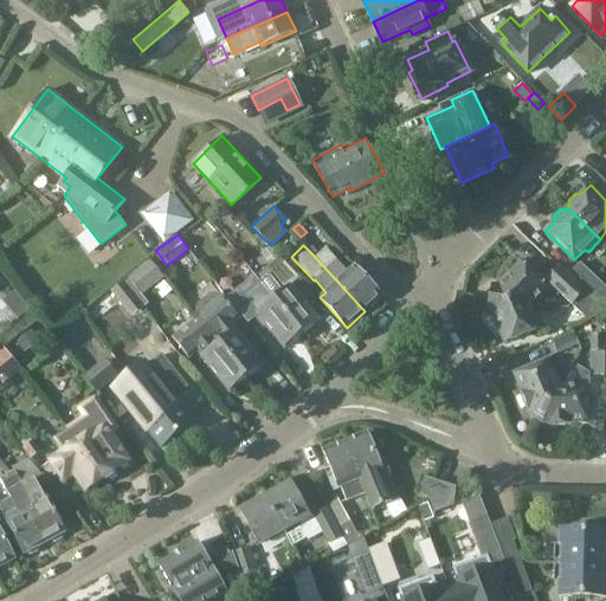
[(326,245),(314,256),(365,311),(381,296),(354,266),(348,271),(326,245)]
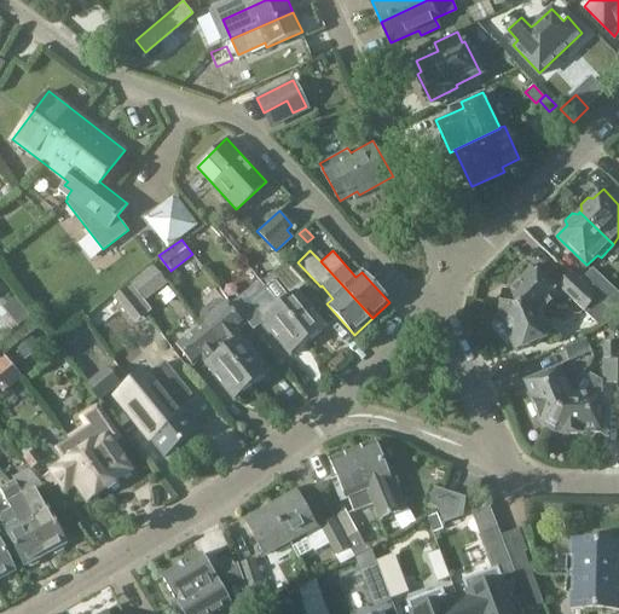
[(284,261),(275,270),(260,281),(267,290),(308,341),(325,328),(295,290),(306,282),(287,260),(284,261)]
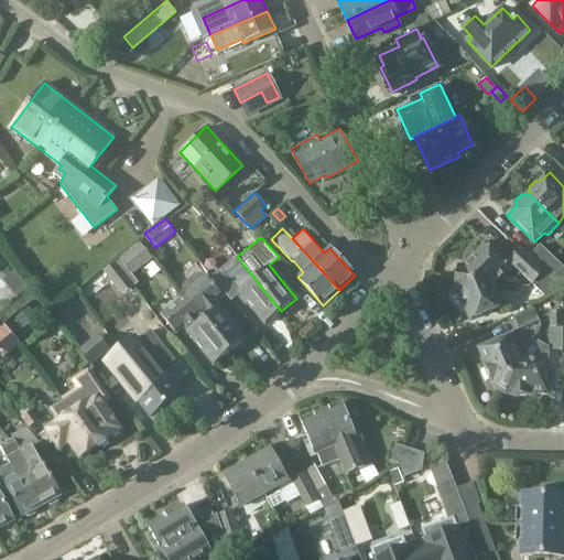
[(457,264),(455,277),(500,286),(502,275),(510,268),(485,243),(463,265),(457,264)]
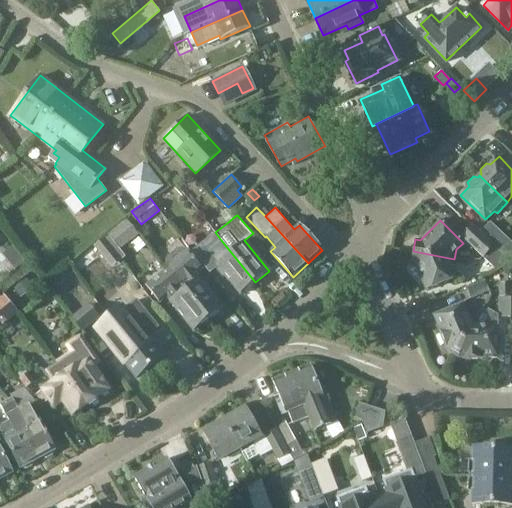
[(511,242),(490,221),(479,232),(493,245),(511,262),(511,261),(511,242)]
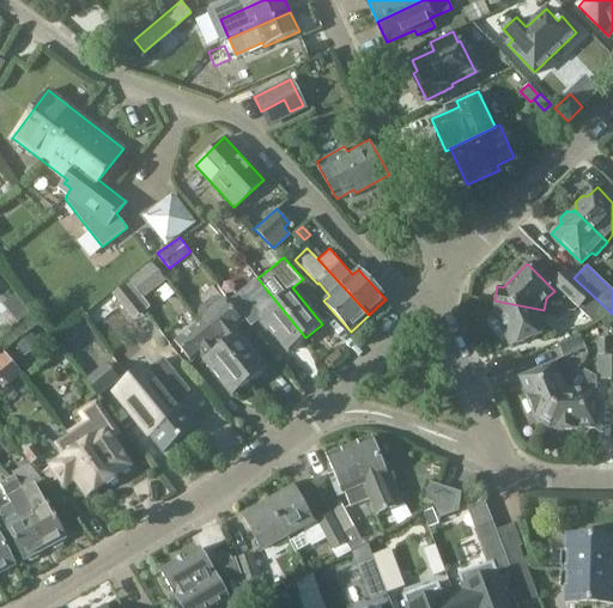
[(564,268),(552,281),(578,306),(590,293),(574,278),(564,268)]
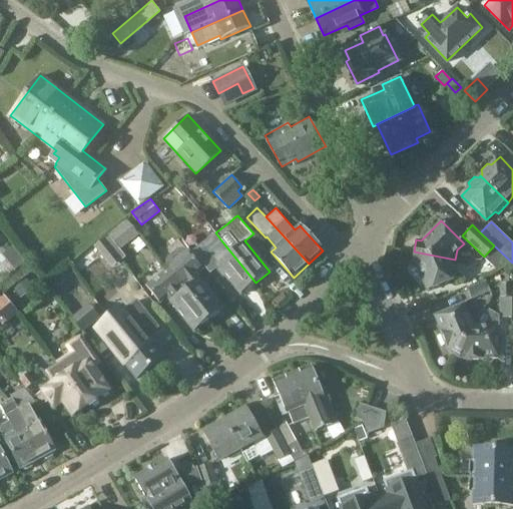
[(122,259),(104,235),(93,244),(111,268),(122,259)]
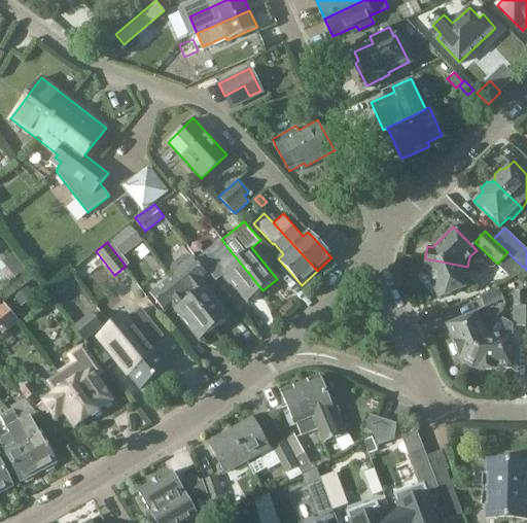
[(227,247),(220,253),(224,258),(227,256),(234,264),(224,271),(249,302),(262,290),(227,247)]
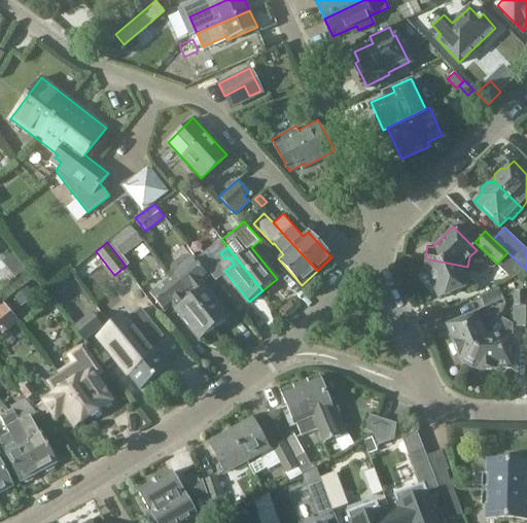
[(497,264),(512,276),(526,270),(507,252),(497,264)]
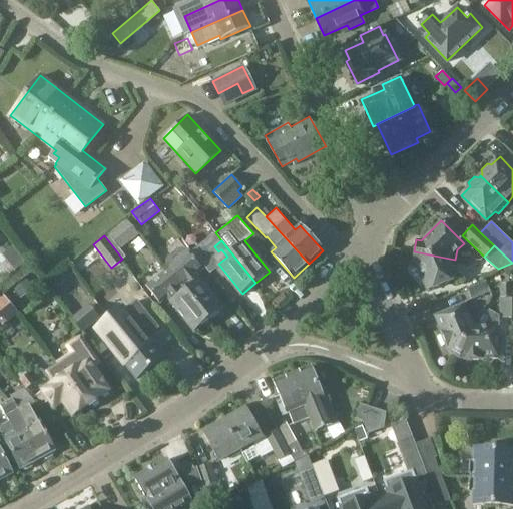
[(168,268),(209,319),(223,308),(196,272),(202,268),(189,251),(190,250),(188,248),(187,249),(185,247),(181,246),(177,246),(166,256),(165,260),(165,264),(168,268)]
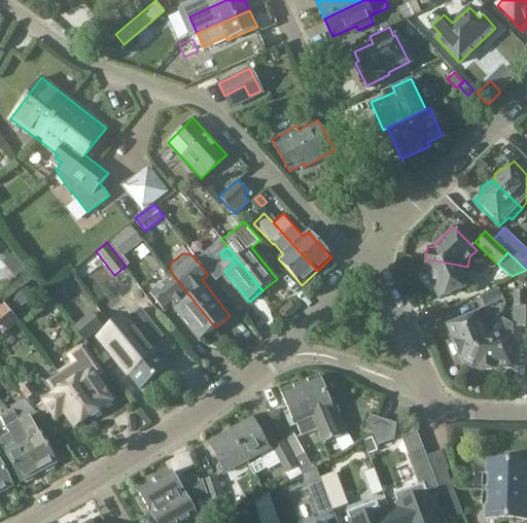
[(469,284),(466,276),(467,267),(425,258),(423,271),(428,272),(438,298),(469,284)]
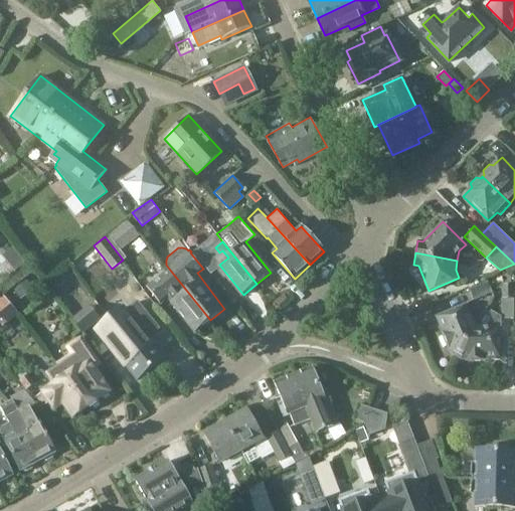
[(463,275),(469,287),(487,279),(482,268),(463,275)]
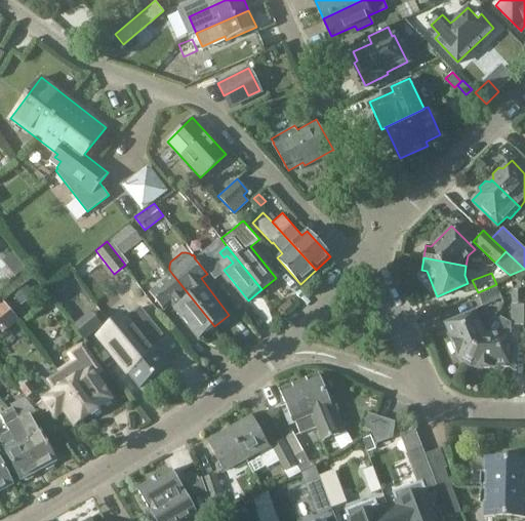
[(163,309),(173,299),(177,305),(175,307),(200,337),(214,326),(172,274),(150,291),(163,309)]
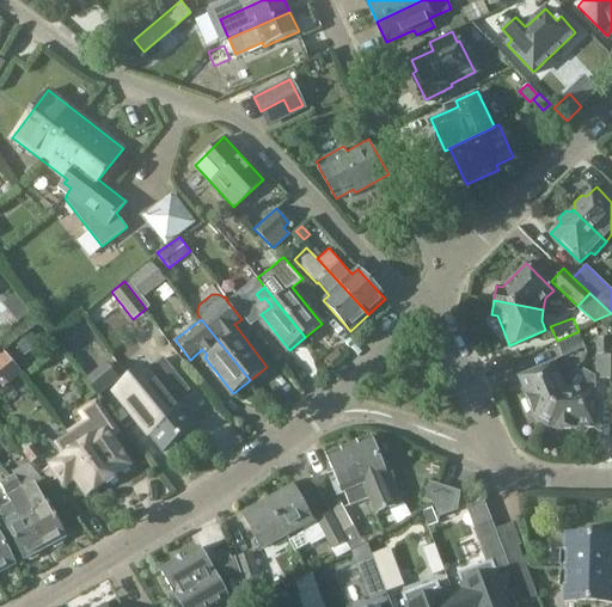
[(13,338),(24,354),(41,342),(30,326),(13,338)]
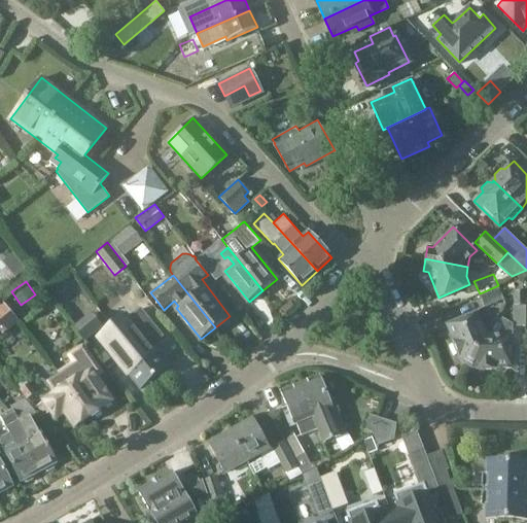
[(485,305),(502,298),(498,285),(480,293),(485,305)]
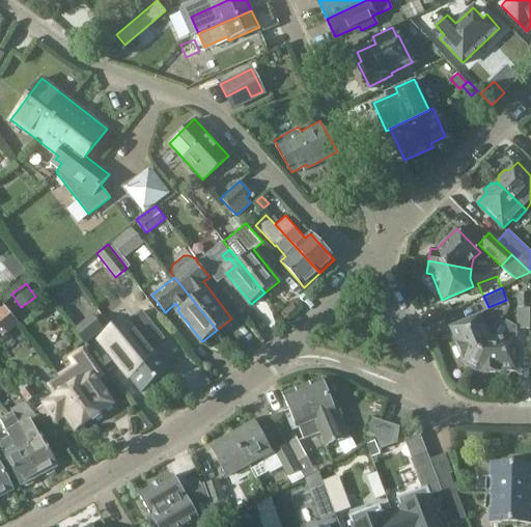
[(516,293),(518,306),(516,306),(516,328),(529,327),(529,293),(516,293)]
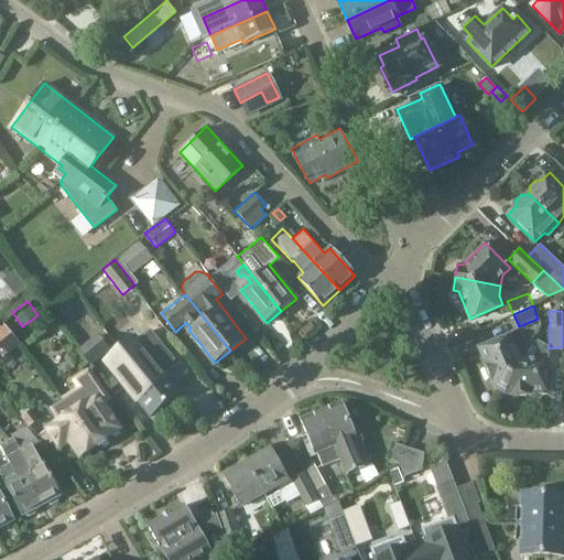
[(2,321),(0,322),(0,359),(20,343),(2,321)]
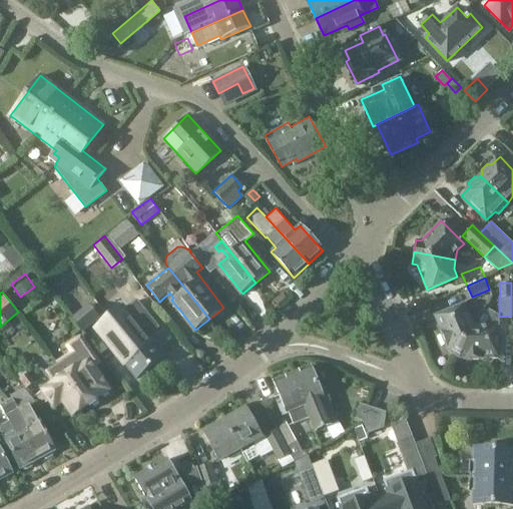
[(99,316),(87,302),(69,317),(81,331),(99,316)]
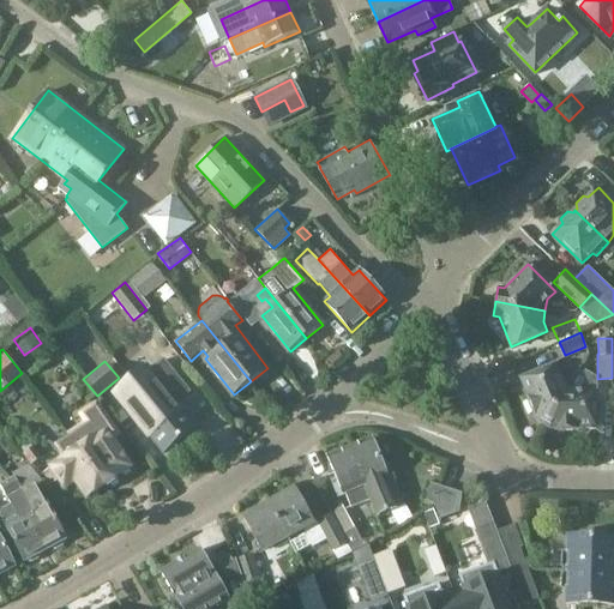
[(527,396),(537,420),(543,424),(565,391),(553,362),(521,377),(529,395),(527,396)]
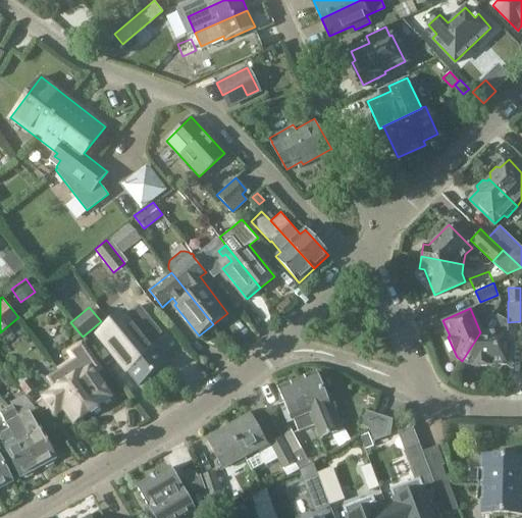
[(134,346),(131,348),(151,373),(164,362),(122,310),(112,319),(134,346)]
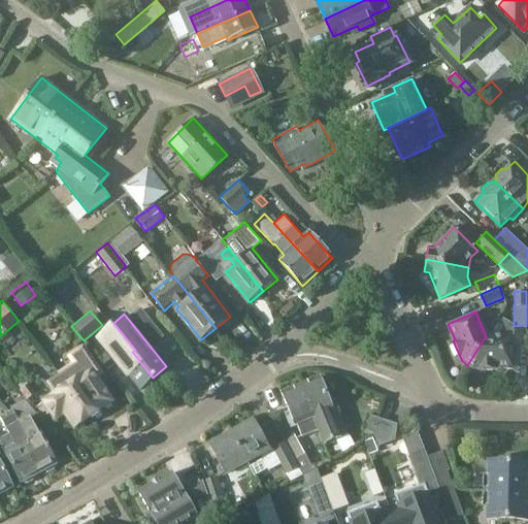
[(475,368),(475,369),(495,369),(495,366),(512,367),(512,336),(513,323),(498,314),(486,336),(467,365),(472,368),(475,368)]
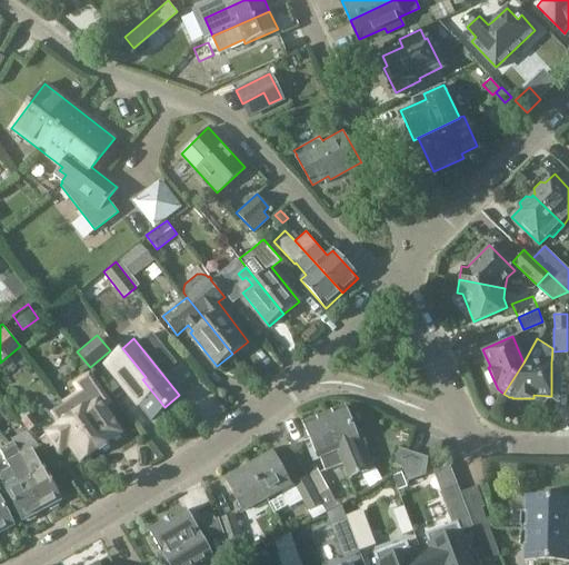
[(150,419),(165,407),(142,379),(146,377),(122,348),(105,363),(150,419)]
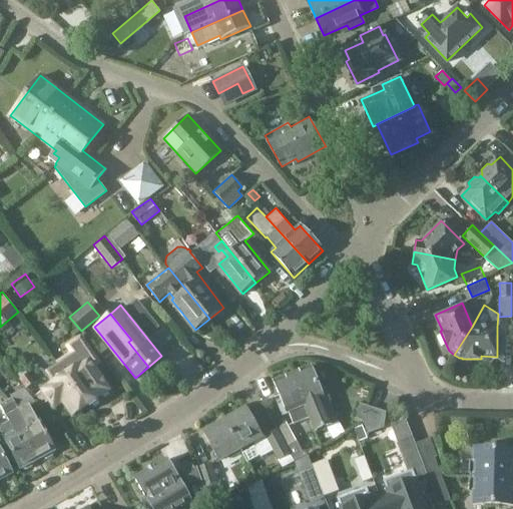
[(71,353),(56,363),(65,374),(87,406),(110,390),(94,366),(99,363),(81,336),(67,346),(71,353)]
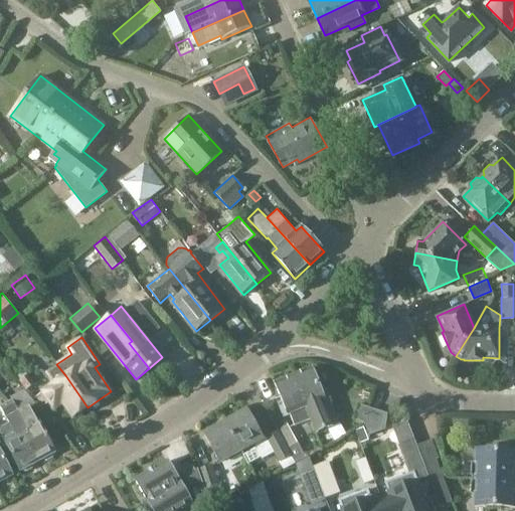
[(108,349),(103,342),(96,347),(101,354),(108,349)]
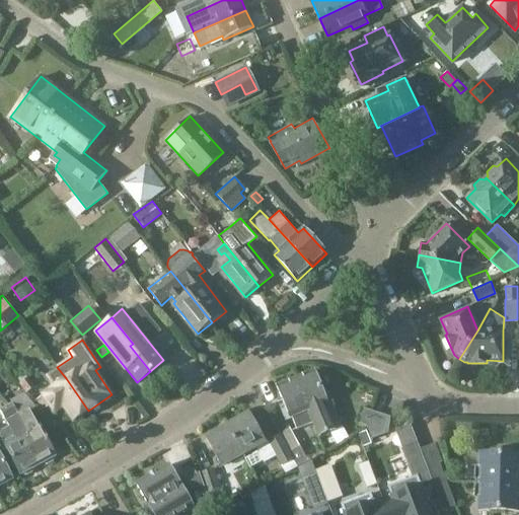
[(88,411),(66,378),(57,367),(45,376),(52,387),(36,398),(43,408),(49,403),(55,412),(64,406),(74,420),(88,411)]
